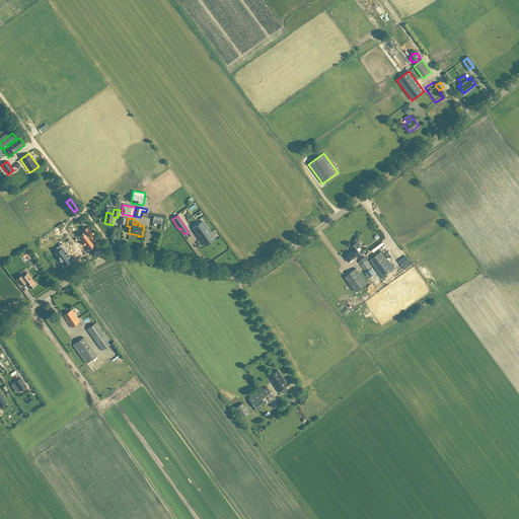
[(196,226),(193,228),(197,234),(205,246),(211,242),(215,239),(210,233),(203,222),(196,226)]
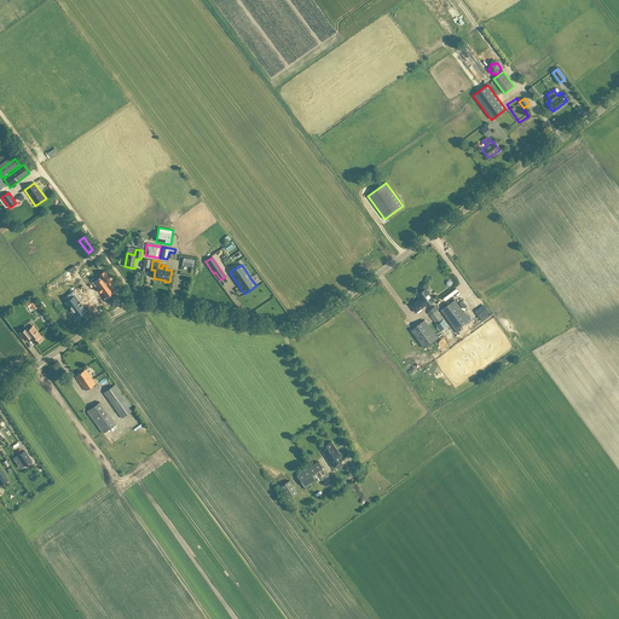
[(99,276),(93,281),(97,285),(99,289),(103,294),(111,288),(105,281),(110,278),(105,271),(99,275),(99,276)]
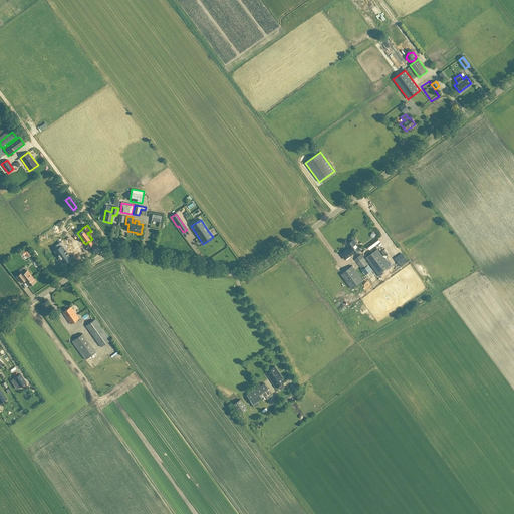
[(349,248),(353,253),(354,254),(360,250),(353,240),(346,245),(349,248)]
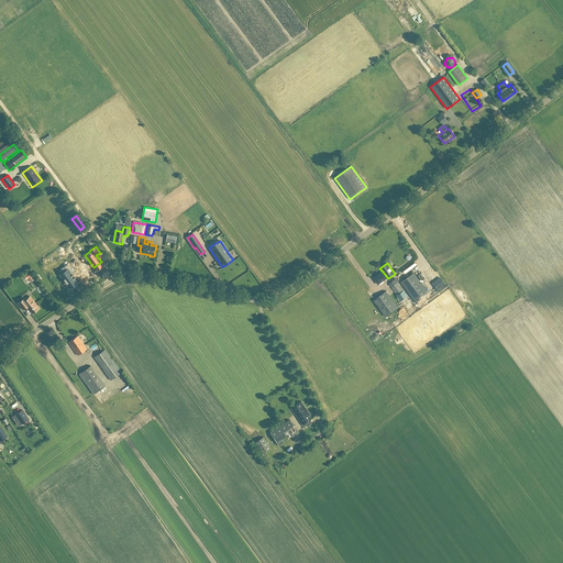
[(66,271),(61,275),(65,282),(65,283),(69,288),(77,283),(72,274),(74,273),(67,264),(64,266),(66,271)]
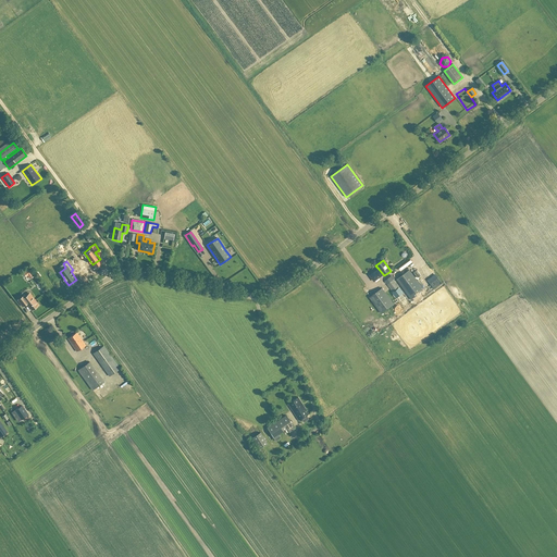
[(28,269),(24,273),(26,277),(28,275),(31,279),(34,275),(28,269)]
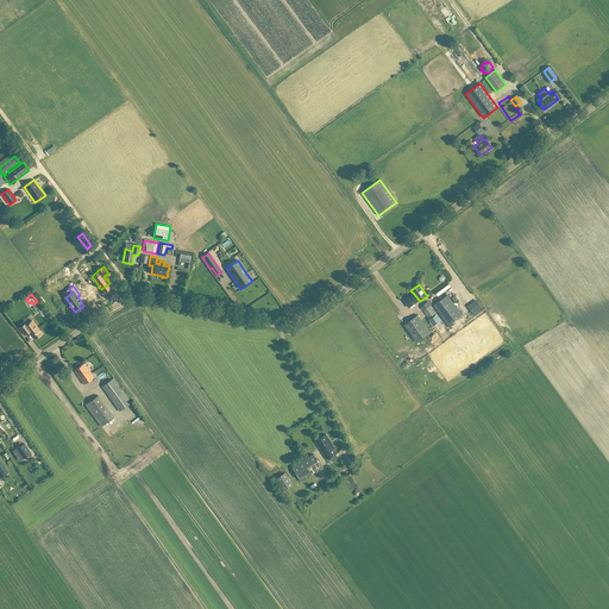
[(419,300),(414,294),(405,301),(409,307),(419,300)]
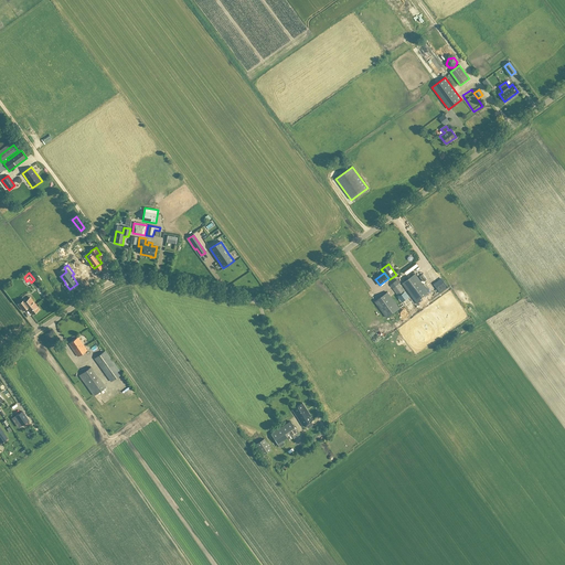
[(403,284),(416,301),(428,292),(415,275),(403,284)]
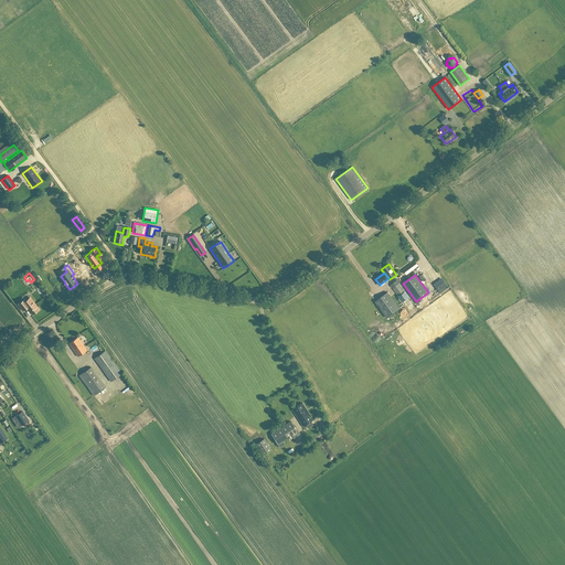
[(444,283),(436,288),(440,294),(448,287),(444,283)]
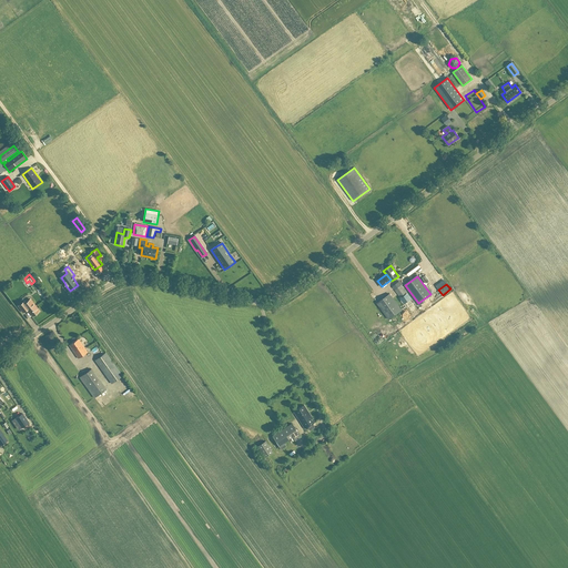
[(401,286),(394,291),(412,314),(418,310),(401,286)]
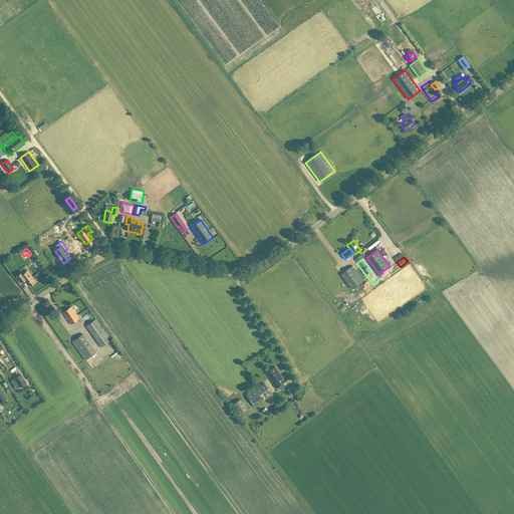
[(363,281),(352,266),(341,275),(351,289),(363,281)]
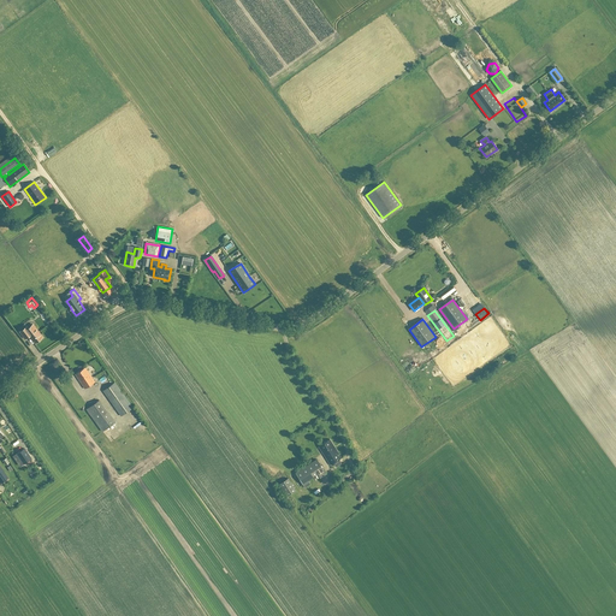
[(33,325),(28,329),(27,327),(19,332),(25,339),(29,336),(35,343),(42,337),(33,325)]
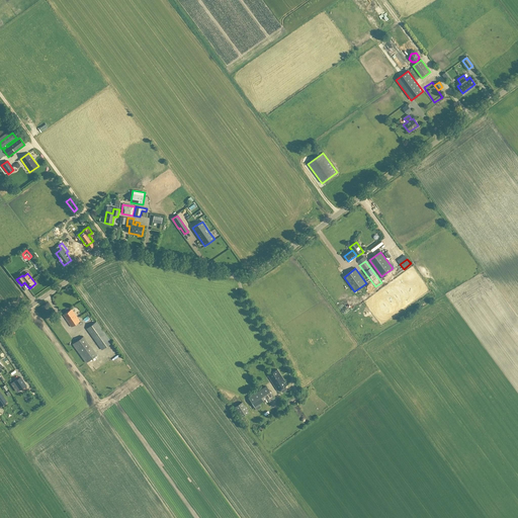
[(71,328),(80,322),(72,310),(63,316),(71,328)]
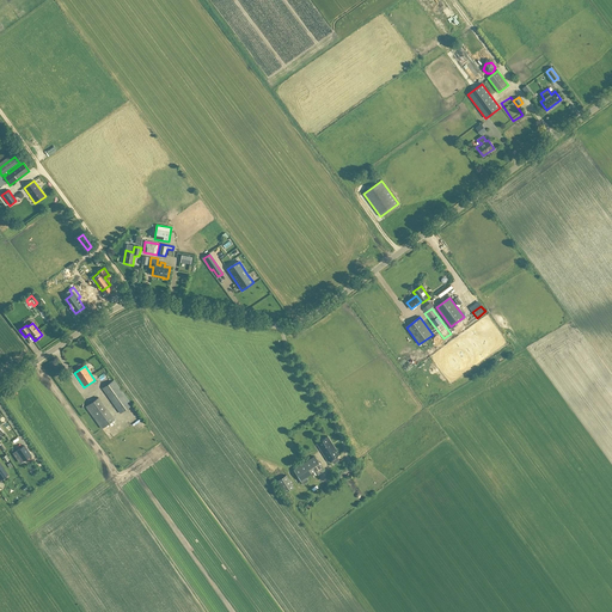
[(114,380),(102,389),(120,414),(132,405),(114,380)]
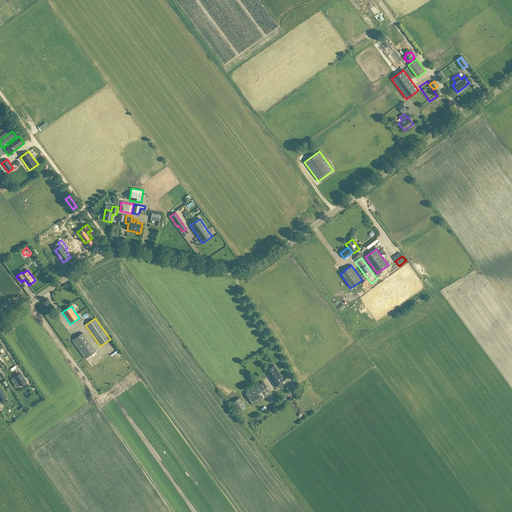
[(89,343),(79,350),(85,359),(95,351),(89,343)]
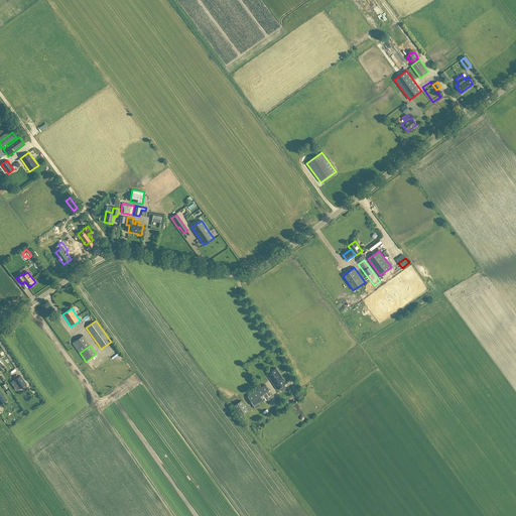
[(276,390),(286,384),(276,368),(266,374),(276,390)]
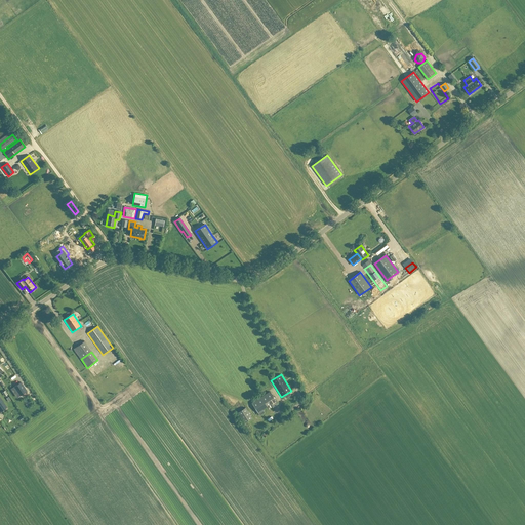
[(26,392),(21,382),(14,388),(19,396),(26,392)]
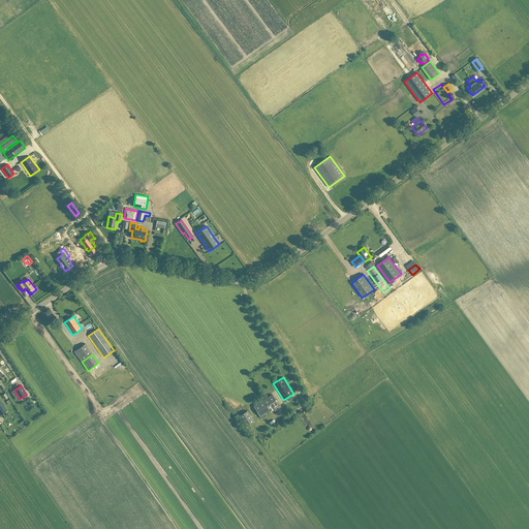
[(272,395),(254,406),(259,415),(261,418),(266,415),(263,412),(272,407),(277,404),(272,395)]
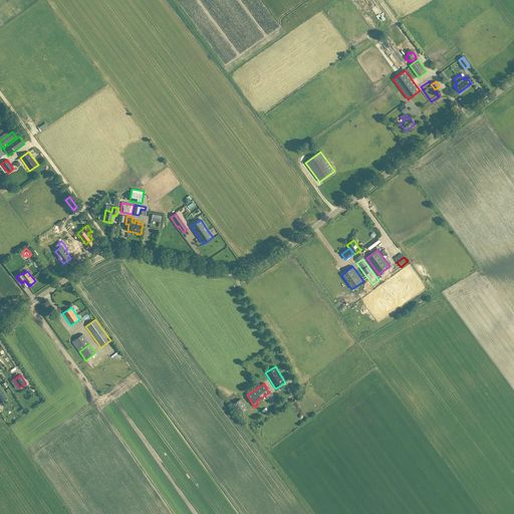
[(246,410),(240,400),(233,404),(240,414),(246,410)]
